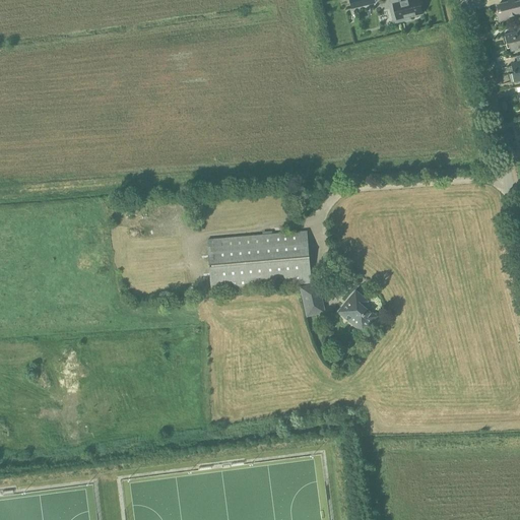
[(364,7),(362,0),(349,0),(351,10),(364,7)]
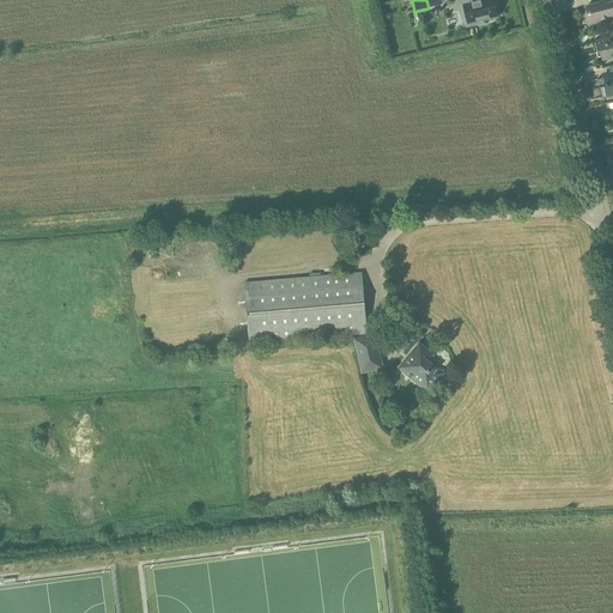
[(457,0),(461,16),(469,13),(473,26),(484,24),(484,20),(498,17),(497,7),(498,7),(496,0),(484,0),(473,2),(472,0),(457,0)]
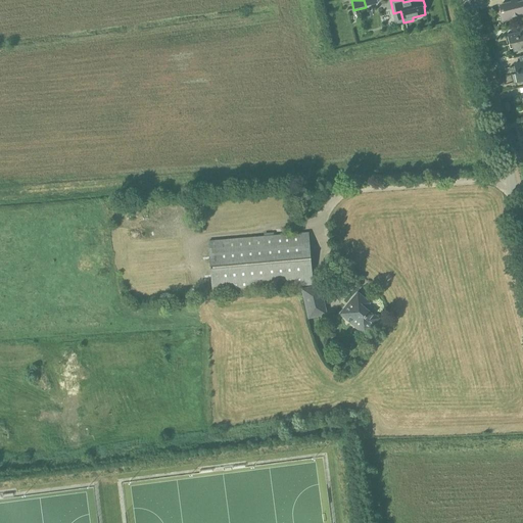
[(520,18),(522,17),(522,2),(517,3),(517,1),(501,5),(502,12),(501,15),(503,21),(512,19),(511,18),(520,16),(520,18)]
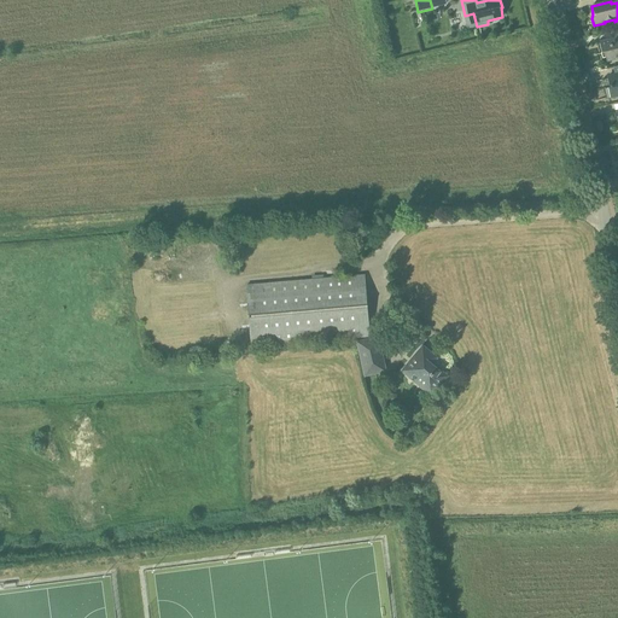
[(617,58),(617,38),(617,39),(616,38),(600,42),(602,53),(605,52),(607,62),(617,58)]
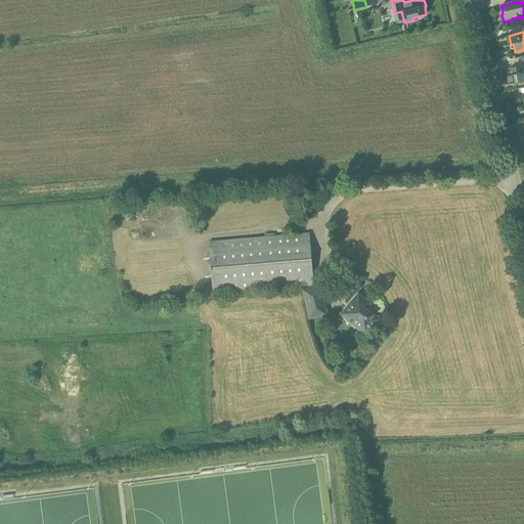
[(310,232),(282,235),(210,242),(214,295),(314,286),(310,232)]
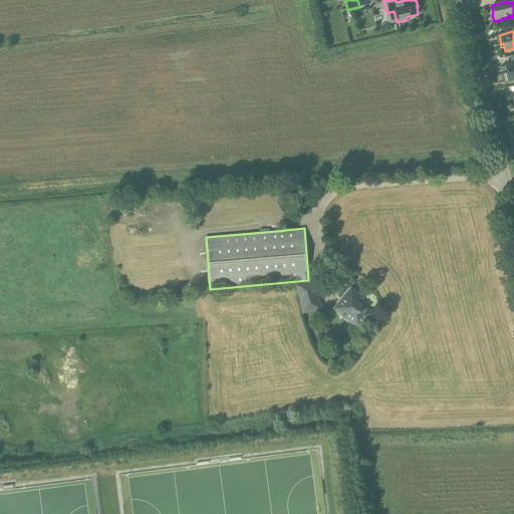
[(303,304),(318,301),(314,281),(298,285),(303,304)]
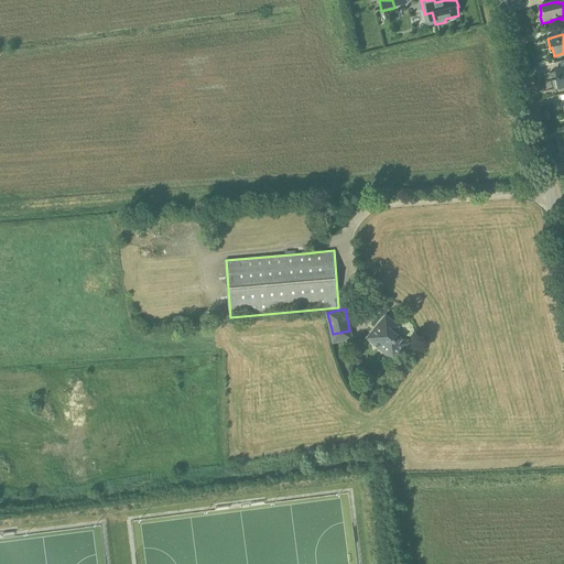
[(389,331),(389,329),(392,326),(387,322),(387,321),(386,321),(384,321),(383,322),(382,322),(369,338),(376,345),(375,346),(379,349),(380,348),(387,354),(388,351),(396,358),(399,353),(400,354),(402,351),(401,350),(407,344),(392,332),(392,333),(389,331)]
